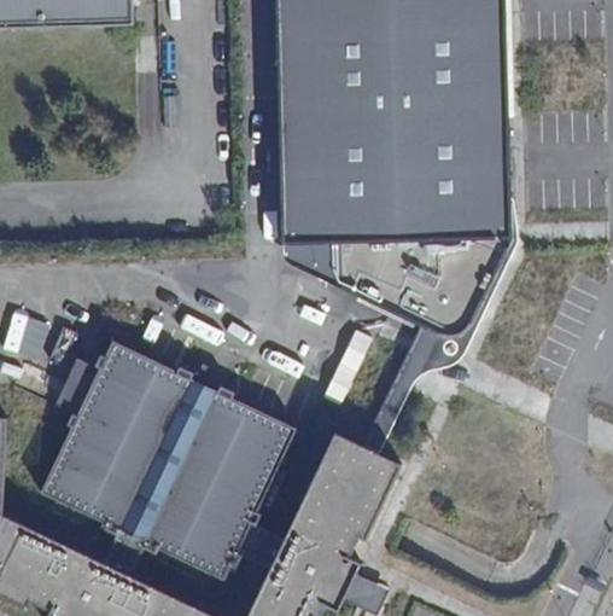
[(0,27),(132,24),(130,0),(0,0),(0,27)]
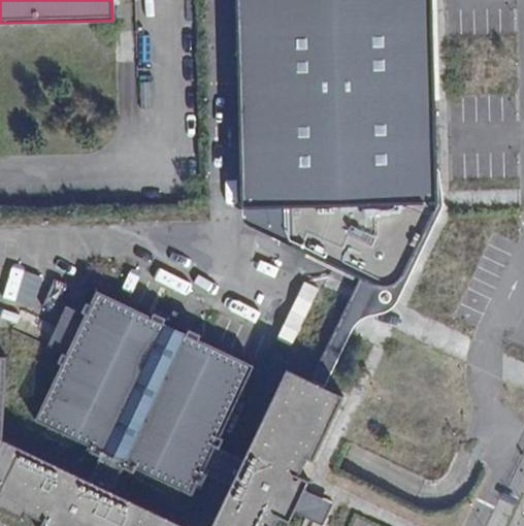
[(297,241),(358,271),(307,381),(321,387),(353,316),(378,308),(392,301),(437,203),(431,0),(232,0),(238,207),(287,205),(297,241)]
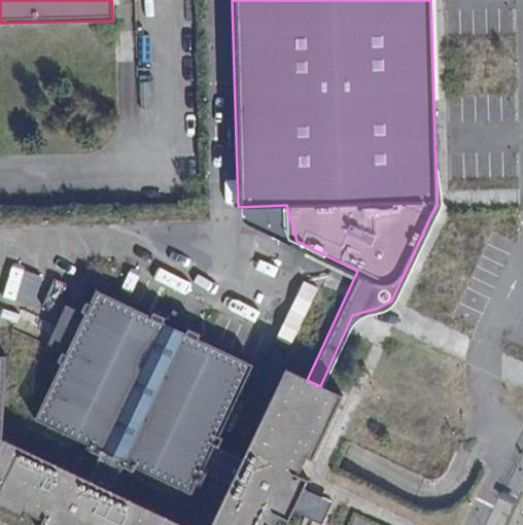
[(297,241),(286,205),(238,207),(238,214),(297,241)]
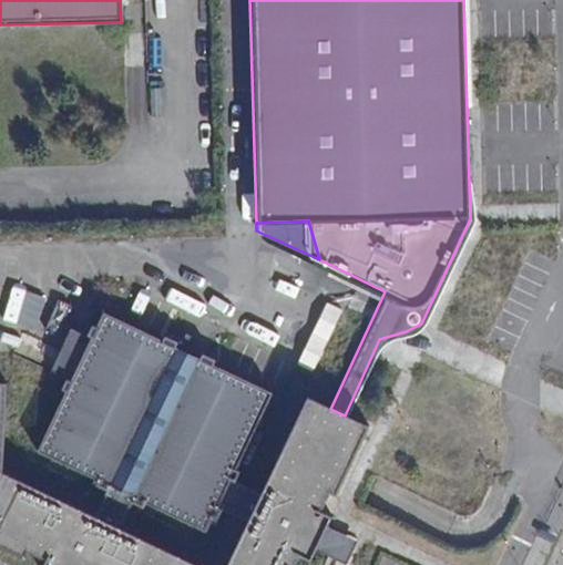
[(37,452),(98,481),(95,485),(105,491),(93,516),(0,472),(3,383),(0,383),(0,548),(23,560),(26,553),(44,562),(42,564),(294,564),(298,556),(309,562),(315,551),(325,555),(336,533),(326,528),(330,517),(320,512),(328,494),(335,496),(368,427),(345,415),(330,409),(306,397),(259,495),(234,482),(238,472),(234,470),(269,394),(211,367),(213,362),(201,356),(197,361),(195,359),(176,351),(173,349),(175,345),(163,338),(161,342),(102,315),(95,329),(91,327),(85,337),(91,339),(70,382),(64,380),(60,390),(65,392),(37,452)]
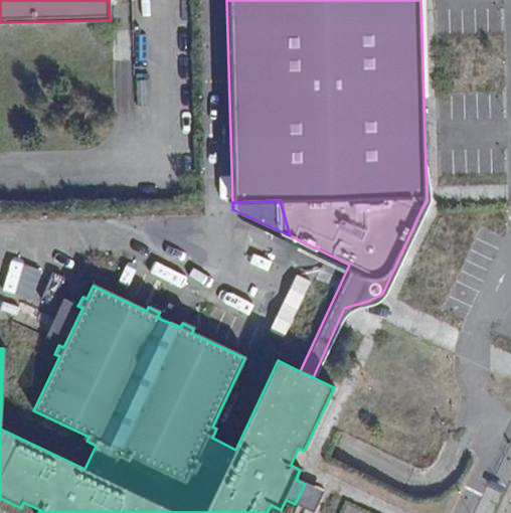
[(63,299),(45,339),(58,345),(63,347),(82,308),(77,306),(63,299)]
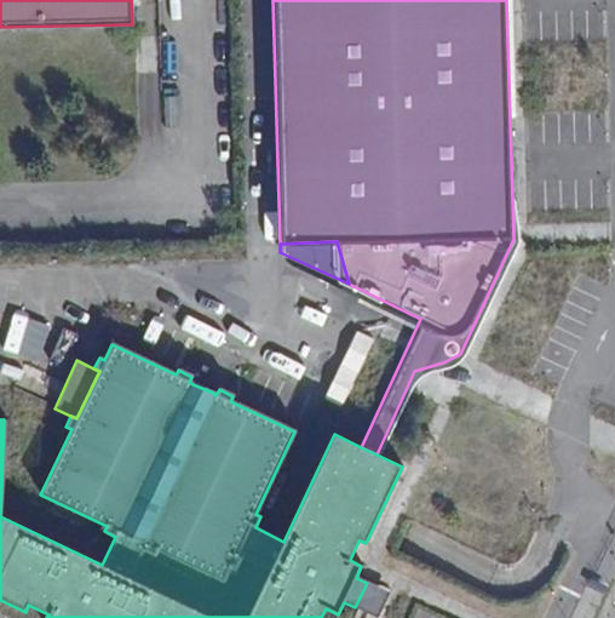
[(220,378),(201,368),(193,384),(213,393),(220,378)]
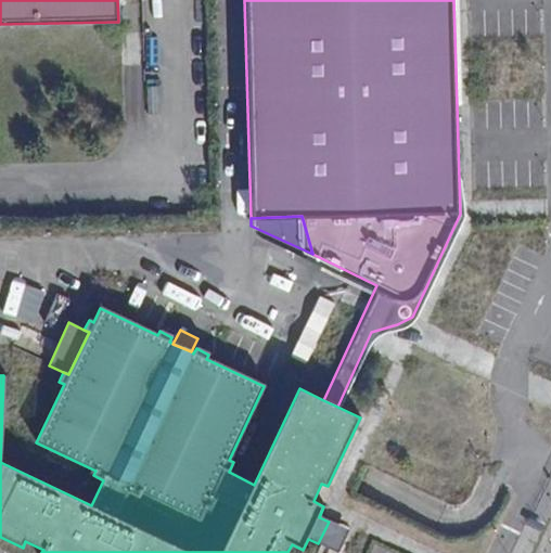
[(329,522),(318,543),(336,552),(348,530),(329,522)]
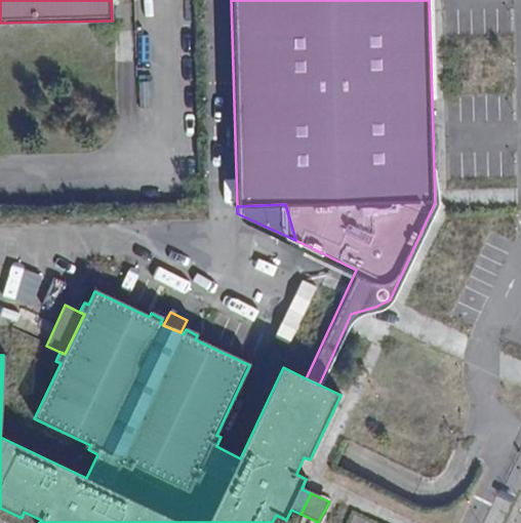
All buildings are outlined.
